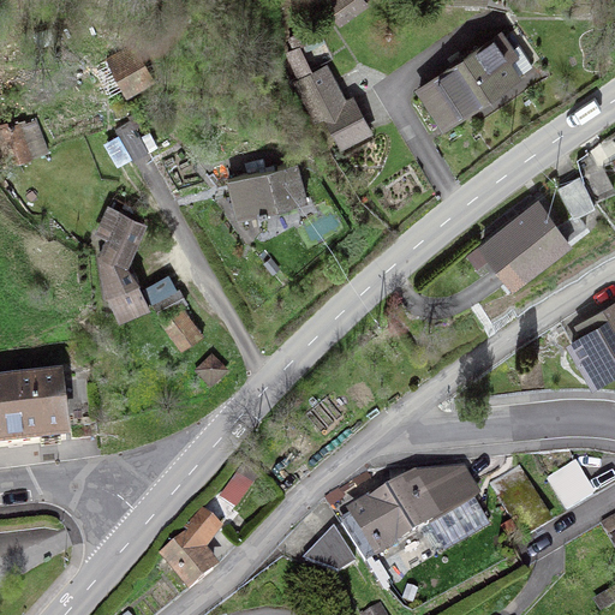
[(365,4),(362,0),(332,0),(327,4),(339,22),(365,4)]
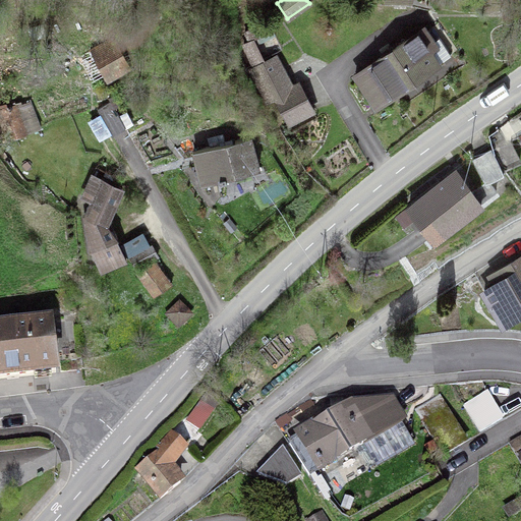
[(382,54),(381,57),(355,75),(375,106),(450,55),(438,38),(429,44),(420,31),(392,49),(389,49),(382,54)]
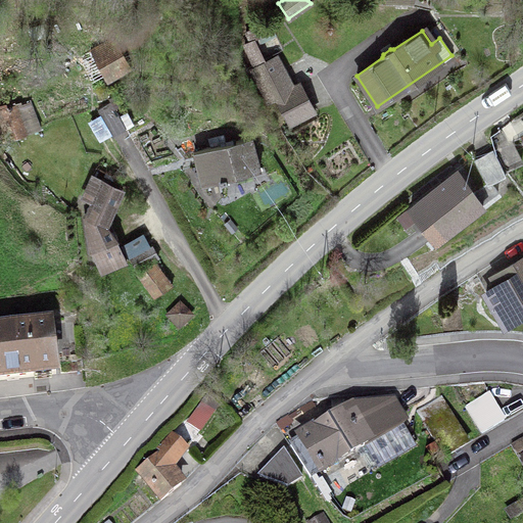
[(112,41),(94,50),(108,78),(127,67),(112,41)]
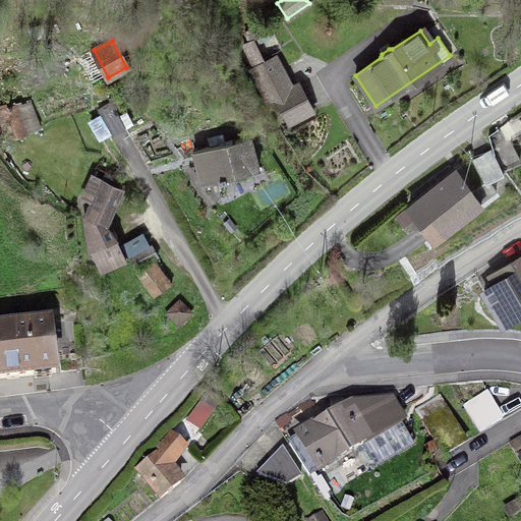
[(298,83),(291,88),(275,56),(250,69),(267,100),(274,96),(288,123),(312,111),(298,83)]
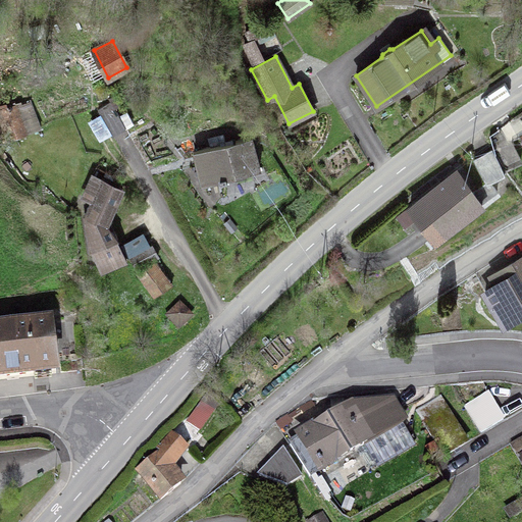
[(0,113),(2,119),(0,119),(0,134),(3,141),(40,126),(30,101),(0,111),(0,113)]
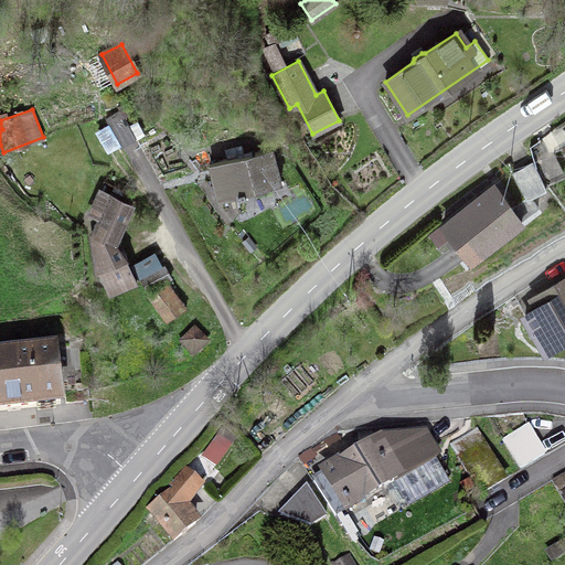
[(136,139),(119,110),(106,118),(121,147),(136,139)]
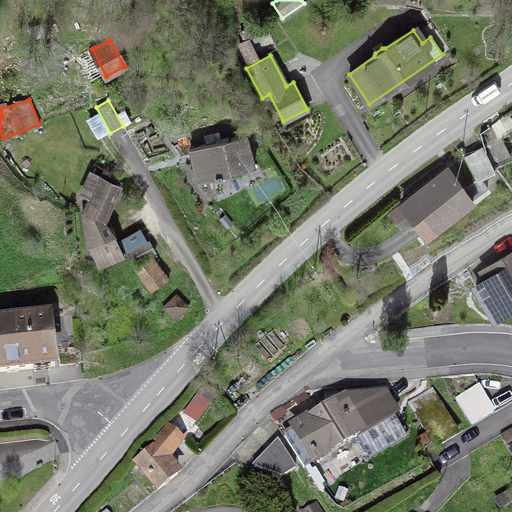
[(220,175),(220,178),(227,176),(226,174),(259,165),(251,134),(195,148),(202,180),(220,175)]
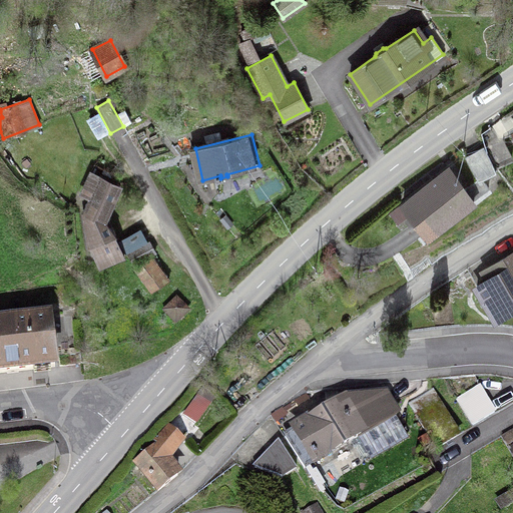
[(478,180),(464,190),(472,200),(489,188),(481,178),(495,171),(483,147),(466,156),(478,180)]
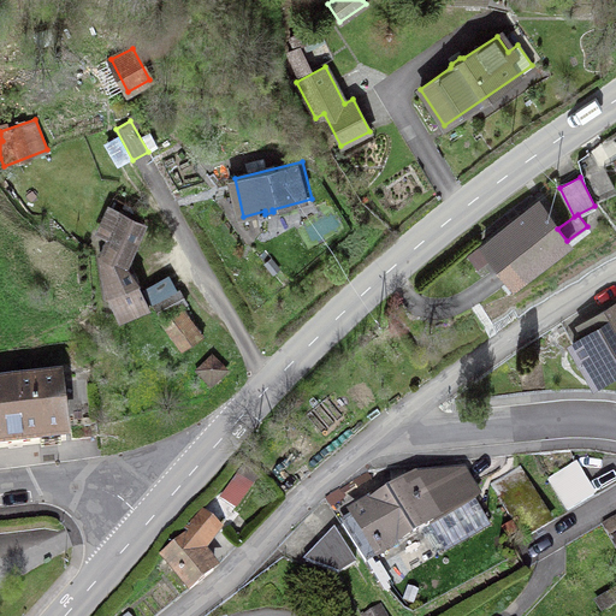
[(568,242),(567,241),(557,229),(538,202),(469,255),(478,266),(492,255),(514,283),(568,242)]
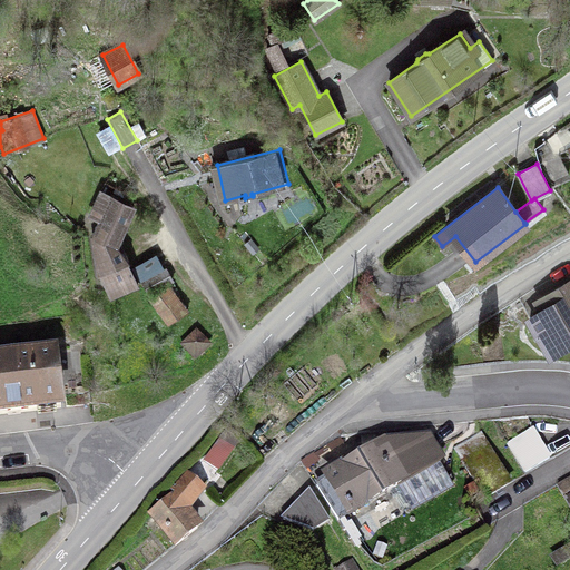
[(133,205),(111,196),(94,236),(100,274),(110,296),(138,285),(127,261),(115,245),(133,205)]
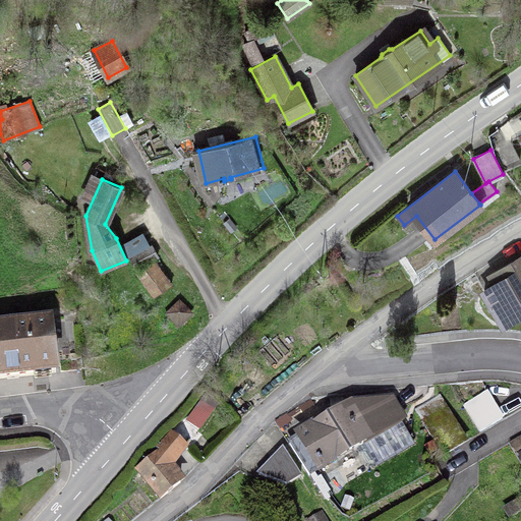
[(151,245),(129,257),(136,269),(158,256),(151,245)]
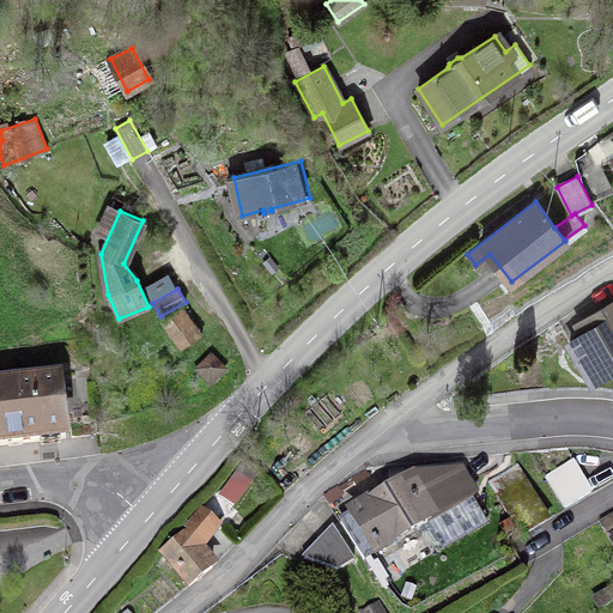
[(582,334),(568,343),(589,378),(612,364),(612,303),(576,326),(582,334)]
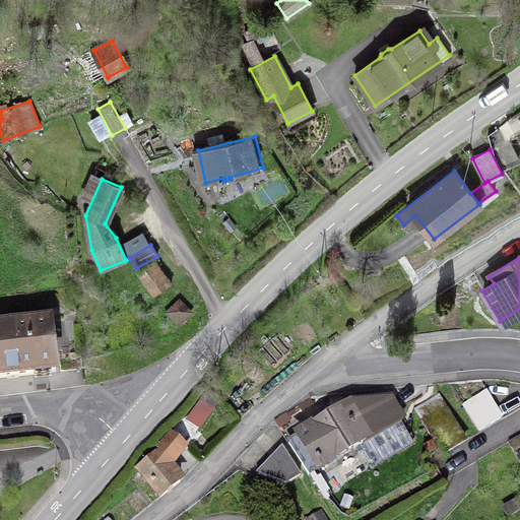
[(171,283),(154,261),(136,273),(152,296),(171,283)]
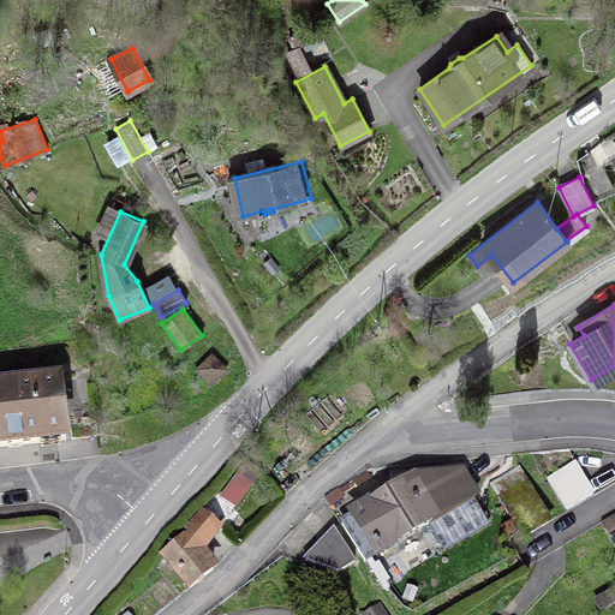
[(214,369),(198,383),(210,395),(225,381),(214,369)]
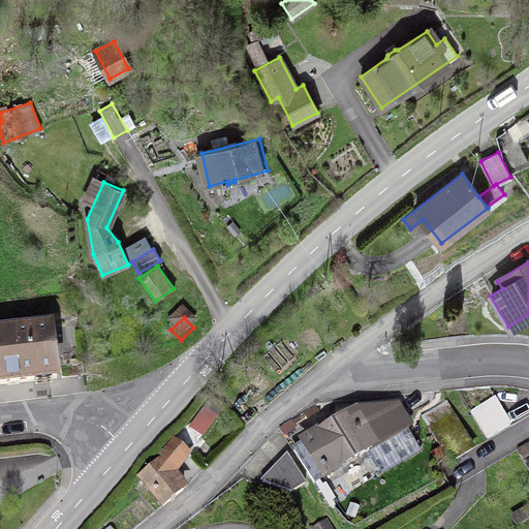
[(0,383),(56,378),(51,329),(0,334),(0,383)]
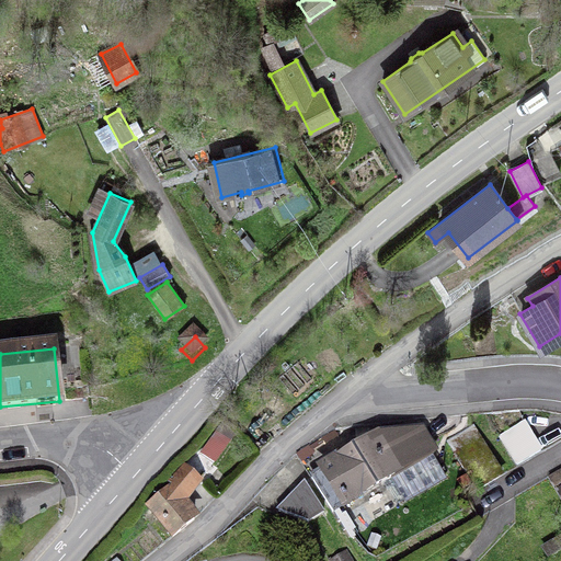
[(540,451),(524,425),(501,439),(517,466),(540,451)]
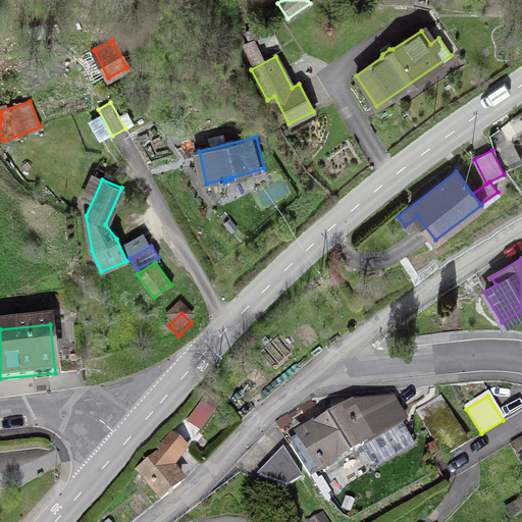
[(353,404),(328,418),(350,453),(363,446),(375,467),(414,445),(405,429),(393,436),(388,429),(401,422),(389,400),(353,404)]
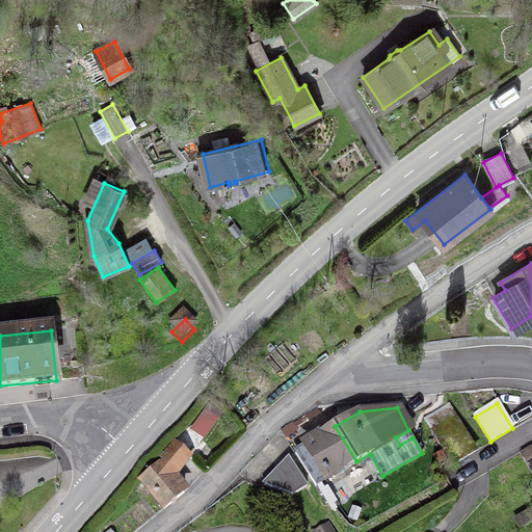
[(315,485),(356,461),(335,426),(306,444),(307,446),(295,453),(315,485)]
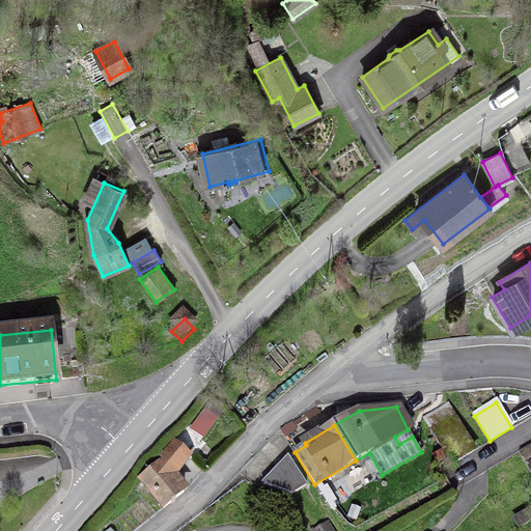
[(163,508),(184,492),(175,474),(189,456),(173,445),(163,458),(164,459),(139,478),(163,508)]
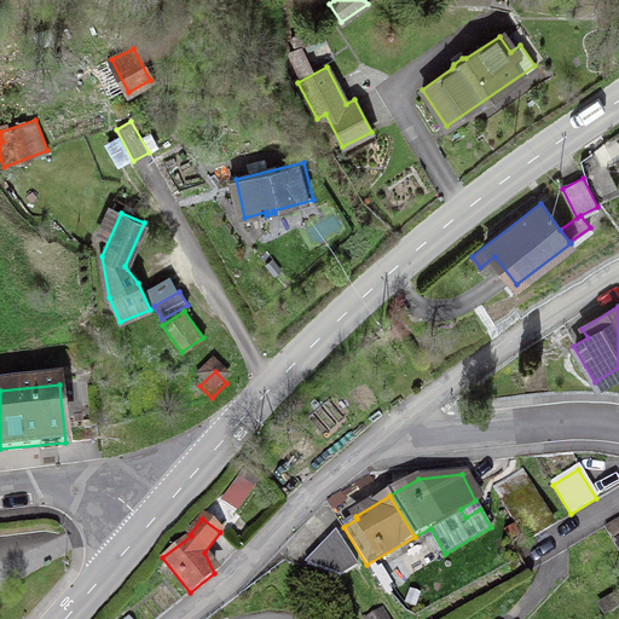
[(337,533),(307,563),(340,577),(357,565),(337,533)]
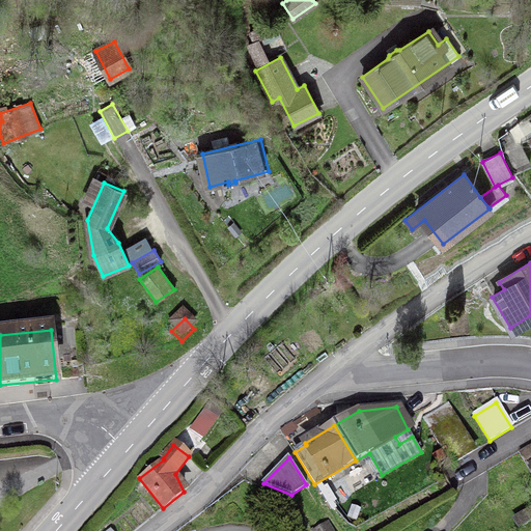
[(311,530),(331,530),(327,522),(311,530)]
